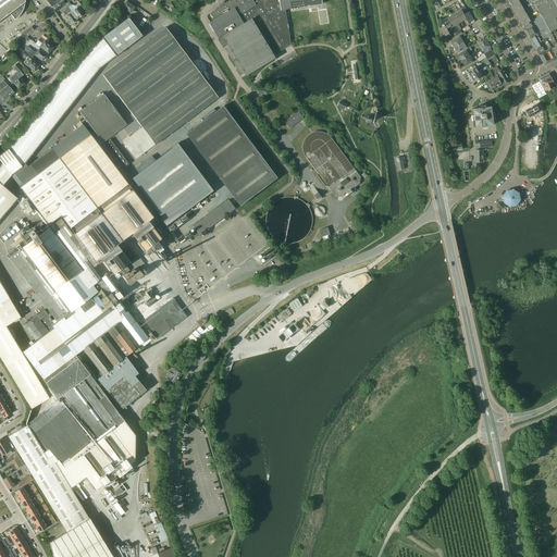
[(0,0),(0,20),(10,13),(14,19),(14,20),(15,20),(16,20),(20,16),(22,13),(23,9),(24,4),(25,1),(24,0),(0,0)]
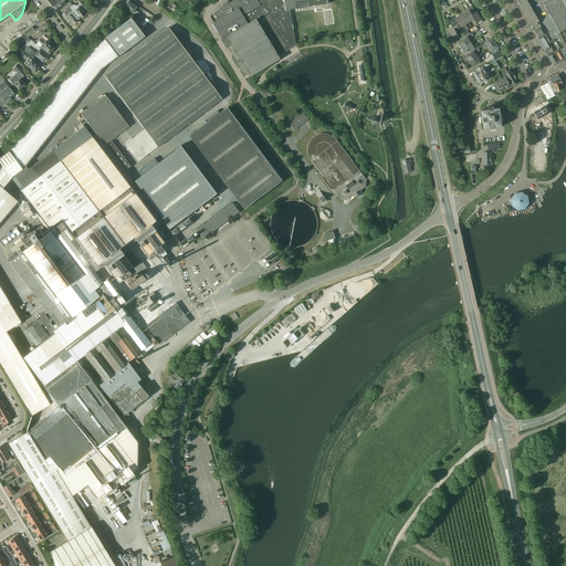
[(260,4),(257,0),(236,0),(234,1),(234,0),(229,3),(228,1),(222,4),(223,7),(219,10),(215,13),(218,21),(213,23),(222,39),(221,40),(228,50),(229,49),(232,46),(227,37),(248,24),(243,16),(260,4)]
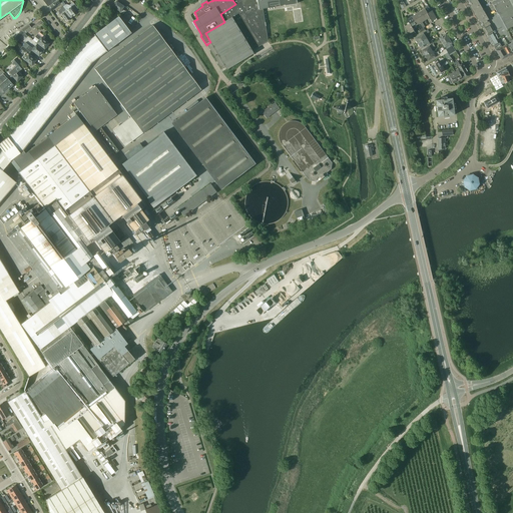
[(232,0),(235,4),(220,14),(224,22),(205,33),(210,42),(207,44),(222,69),(225,67),(227,70),(254,53),(252,50),(269,41),(264,8),(281,6),(286,5),(285,1),(292,0),(232,0)]
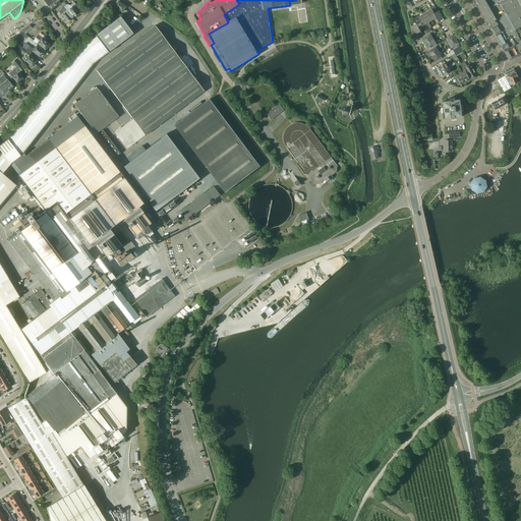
[(504,0),(474,0),(486,20),(495,36),(502,32),(497,21),(507,15),(501,2),(504,0)]
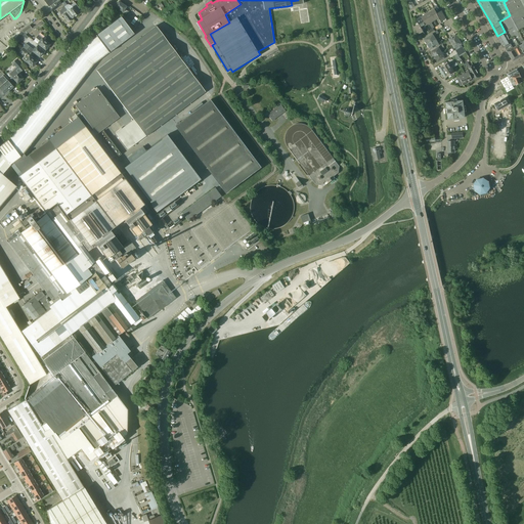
[(507,0),(504,2),(510,15),(511,15),(512,19),(516,26),(521,37),(523,42),(523,43),(523,44),(523,5),(521,0),(507,0)]
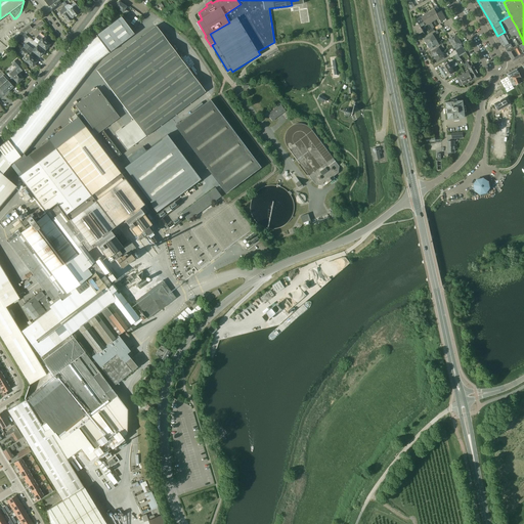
[(119,1),(115,6),(126,14),(128,11),(125,9),(126,7),(119,1)]
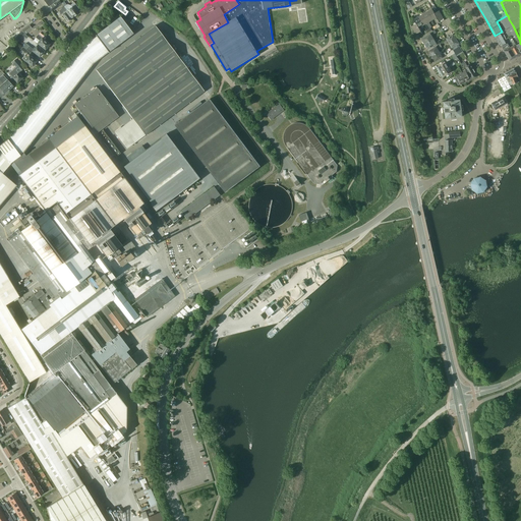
[(64,7),(72,17),(77,13),(72,6),(69,8),(66,5),(64,7)]
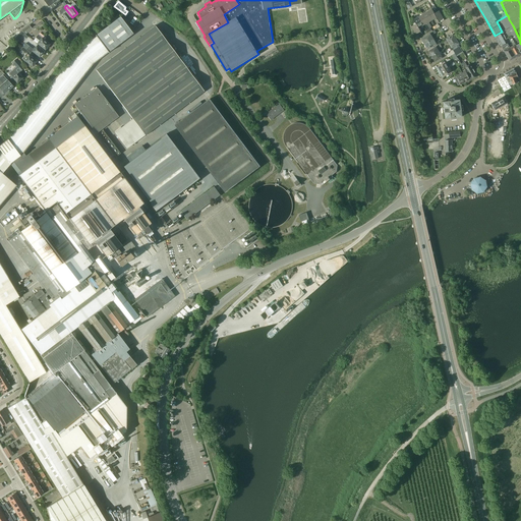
[(70,19),(72,17),(64,7),(59,11),(61,14),(67,21),(68,21),(70,20),(70,19)]
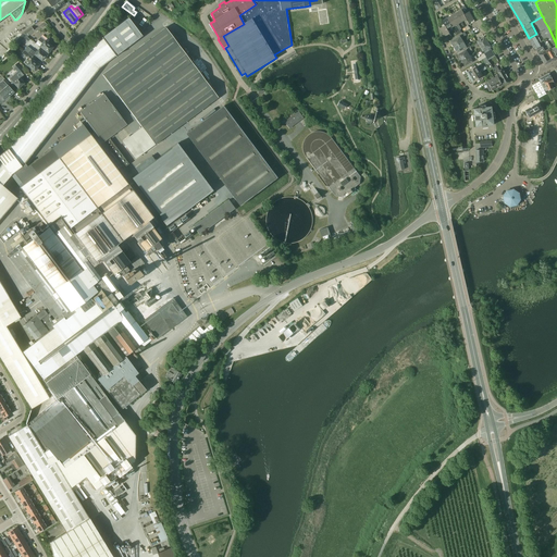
[(465,14),(461,10),(457,13),(461,22),(465,20),(466,21),(467,21),(467,20),(465,14)]
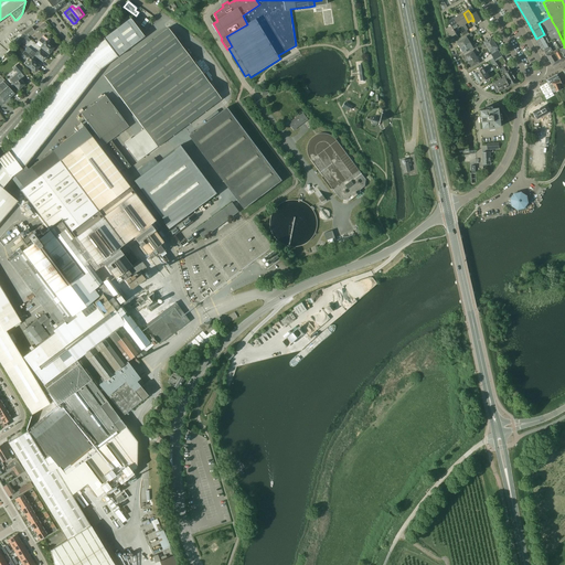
[(476,12),(471,14),(473,20),(473,21),(475,23),(478,22),(479,23),(481,22),(476,12)]
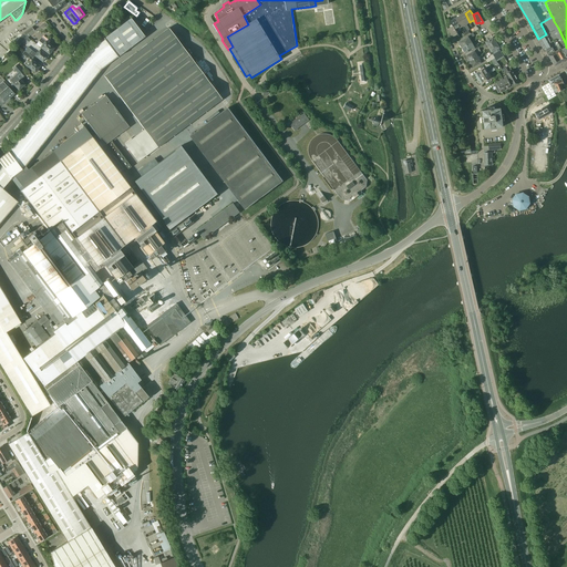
[(465,27),(464,27),(465,30),(468,28),(466,24),(470,22),(465,13),(460,17),(465,27)]
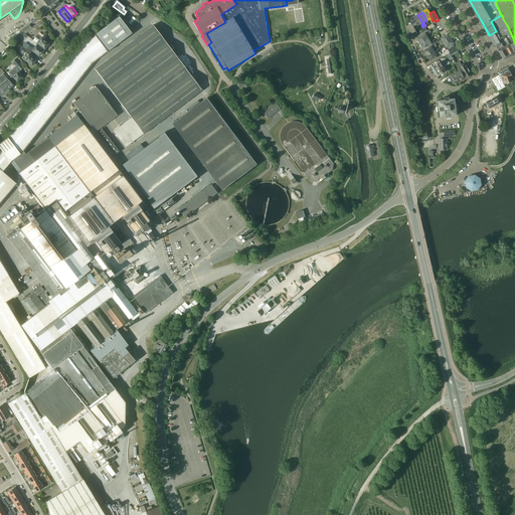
[(130,16),(127,13),(124,18),(129,22),(132,17),(130,15),(130,16)]
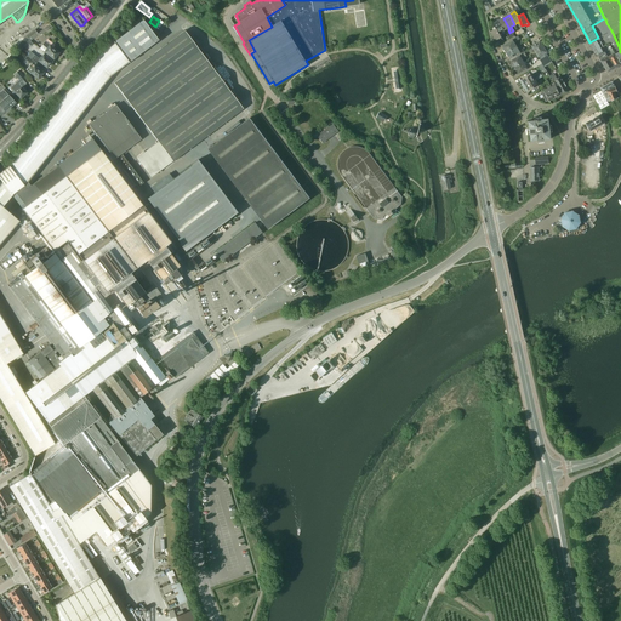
[(508,28),(508,29),(510,29),(503,18),(499,21),(505,30),(508,28)]
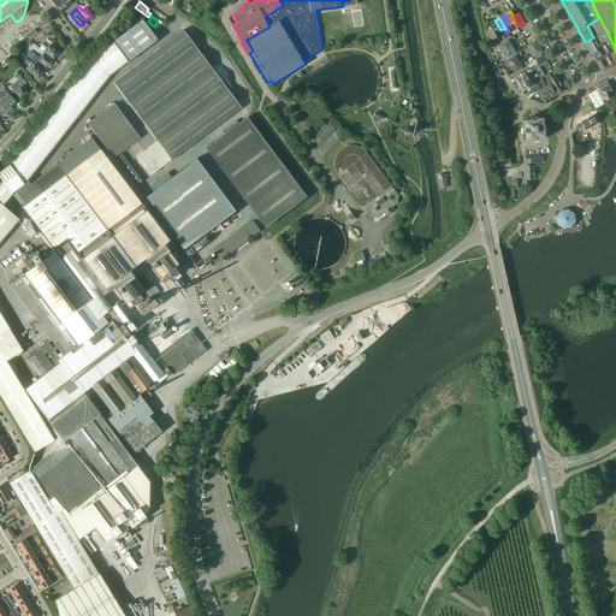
[(600,18),(599,18),(587,25),(593,37),(599,47),(597,47),(600,52),(609,69),(615,64),(615,52),(615,51),(615,49),(612,43),(606,30),(602,23),(600,18)]
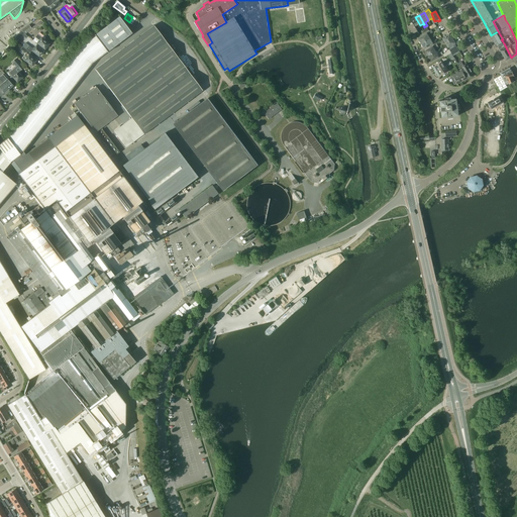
[(0,148),(1,149),(10,163),(13,161),(20,154),(22,151),(92,63),(107,52),(131,33),(118,17),(78,48),(7,137),(0,142),(0,148)]
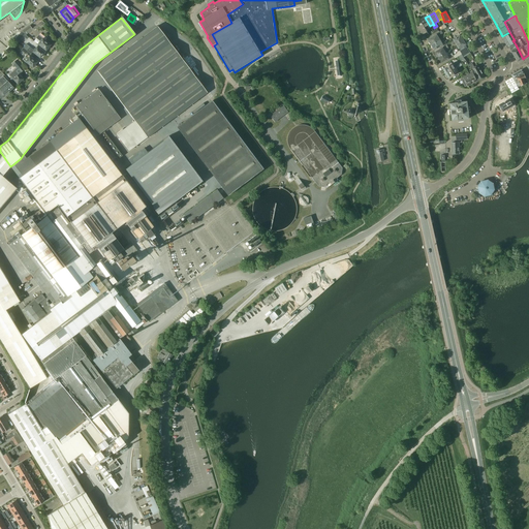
[(419,21),(422,25),(423,25),(425,29),(426,30),(427,29),(426,28),(430,26),(425,18),(419,21)]
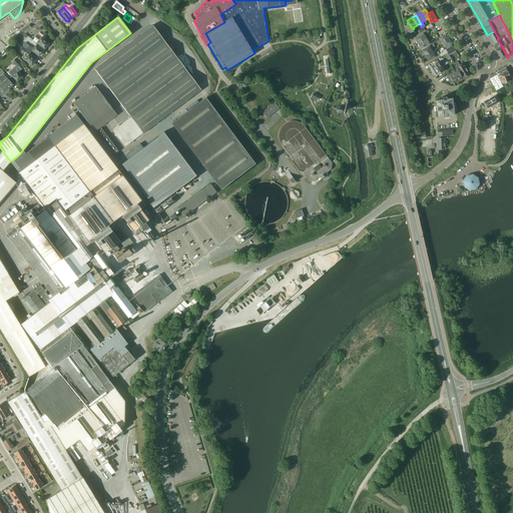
[(42,22),(41,20),(31,27),(33,29),(42,22)]
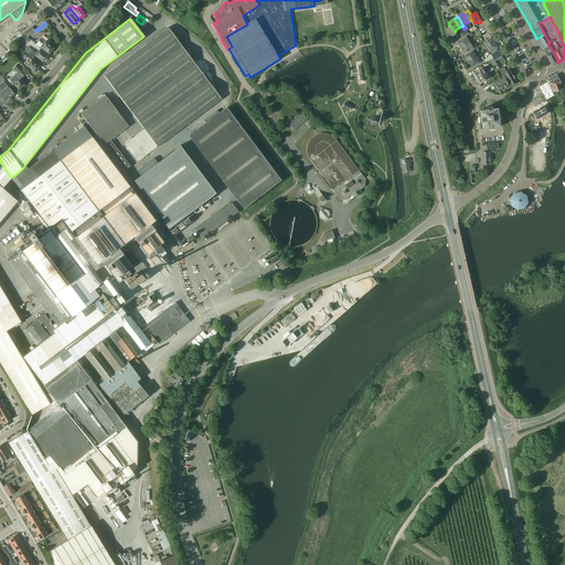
[(451,27),(450,27),(446,29),(451,40),(455,38),(454,36),(456,34),(455,32),(454,31),(451,27)]
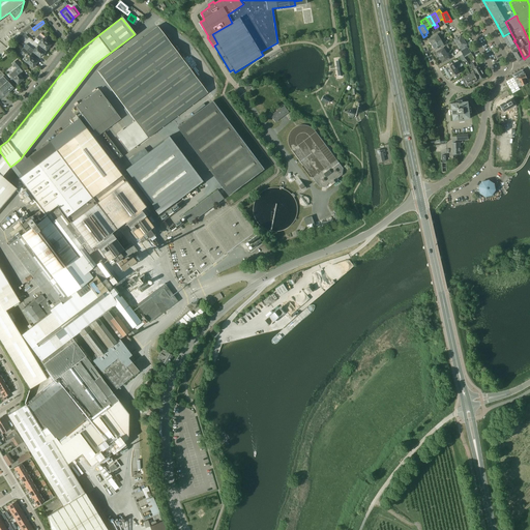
[(33,30),(30,26),(22,31),(26,35),(33,30)]
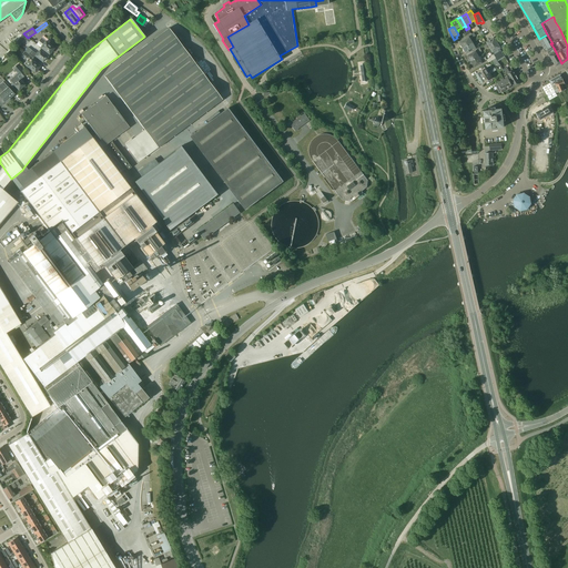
[(169,28),(104,77),(158,148),(222,100),(169,28)]
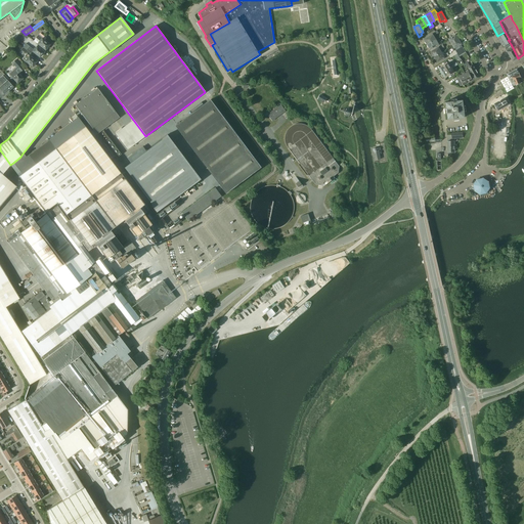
[(427,45),(436,40),(434,36),(438,33),(437,31),(432,34),(432,35),(425,39),(426,42),(425,42),(427,45)]
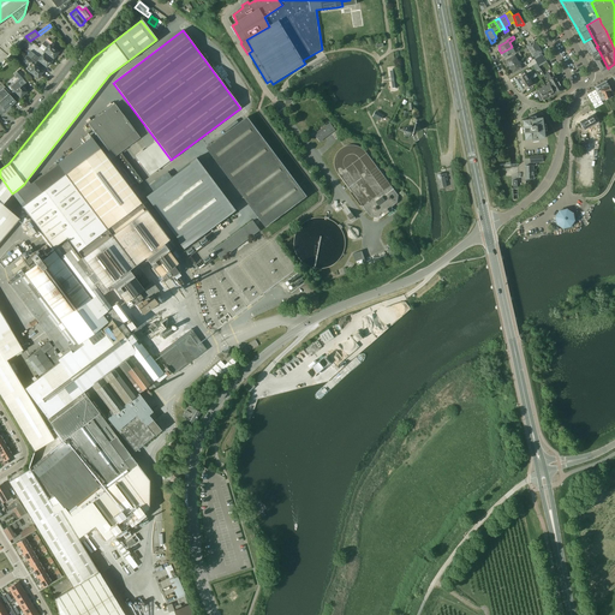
[(598,47),(592,37),(584,42),(592,55),(599,52),(596,47),(598,47)]
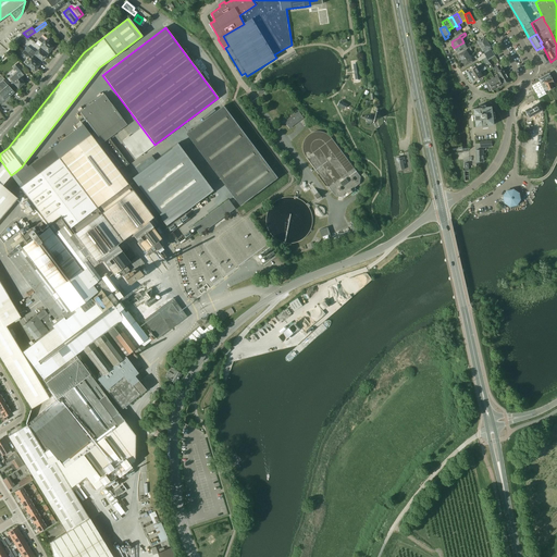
[(480,40),(478,42),(483,51),(490,47),(490,46),(489,44),(487,44),(484,38),(485,38),(483,35),(479,38),(480,40)]
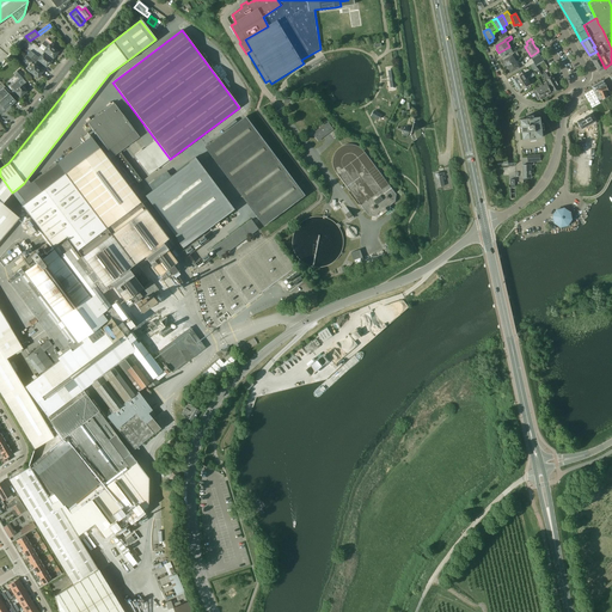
[(42,44),(40,48),(44,51),(53,59),(57,53),(44,41),(42,44)]
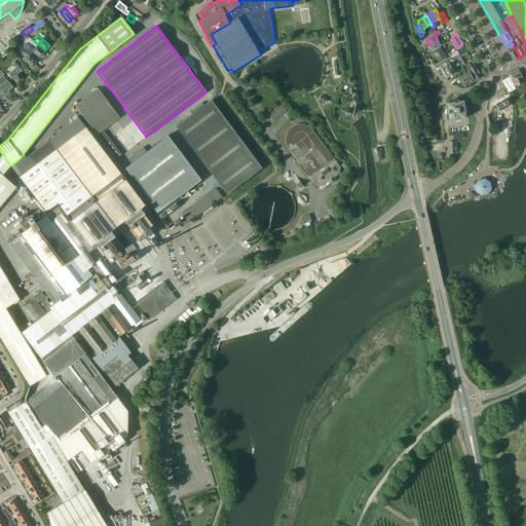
[(440,43),(438,40),(428,45),(430,47),(431,47),(433,49),(441,45),(441,46),(445,44),(443,42),(440,43)]
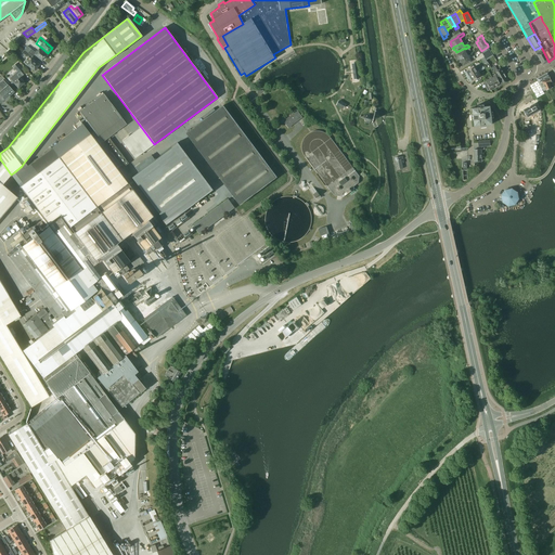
[(541,47),(534,50),(543,65),(549,62),(541,47)]
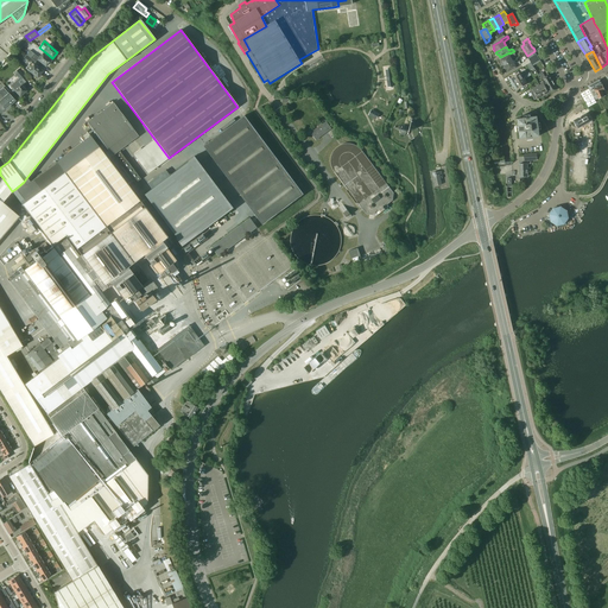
[(504,65),(504,67),(513,62),(511,58),(515,55),(514,52),(501,59),(502,62),(501,62),(501,63),(501,64),(502,65),(504,65)]
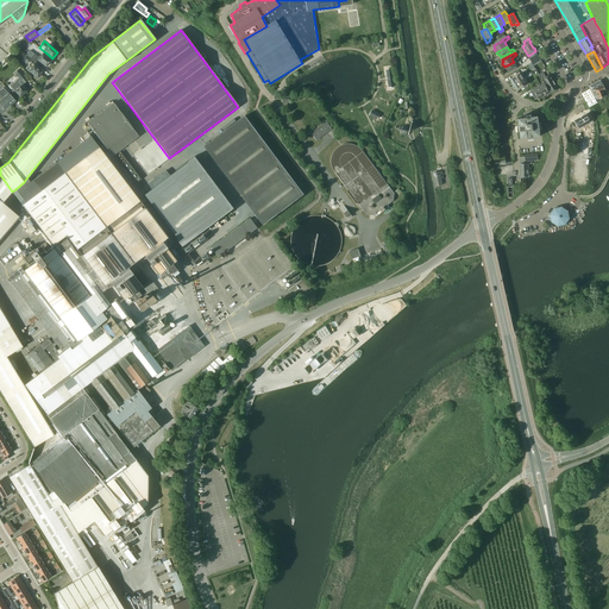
[(35,55),(31,58),(36,62),(37,60),(46,67),(49,63),(51,62),(50,61),(51,61),(43,54),(41,57),(39,56),(38,57),(35,55)]
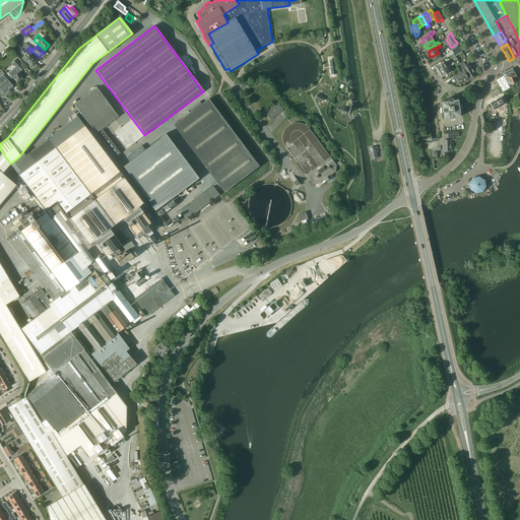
[(462,52),(458,46),(451,50),(456,56),(462,52)]
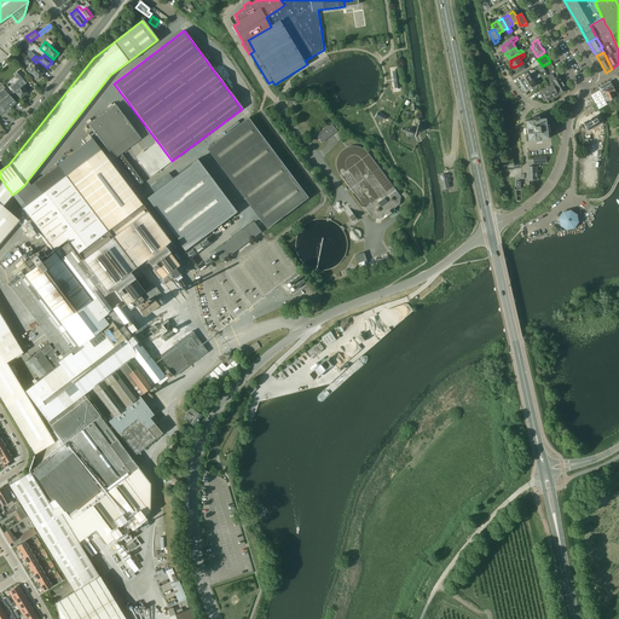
[(36,63),(32,59),(27,56),(24,59),(30,64),(27,70),(38,79),(40,79),(41,76),(41,75),(42,73),(34,65),(36,63)]
